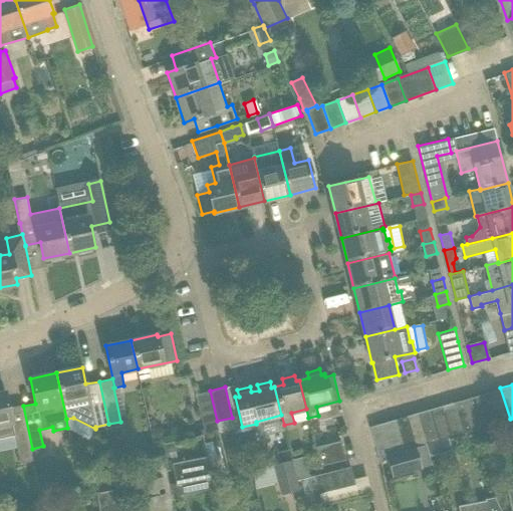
[(500,388),(488,392),(497,423),(510,419),(500,388)]
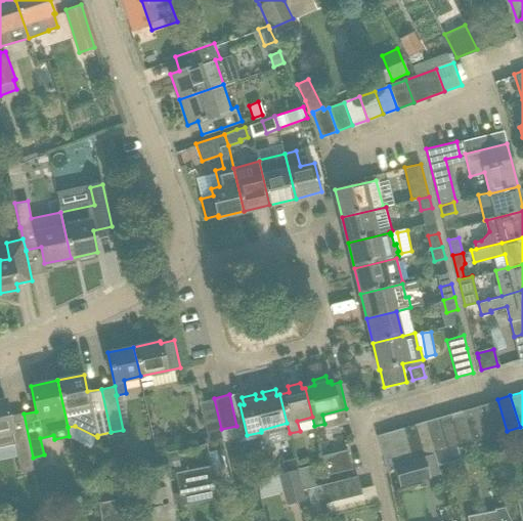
[(221,429),(214,398),(200,401),(209,441),(222,438),(221,429)]
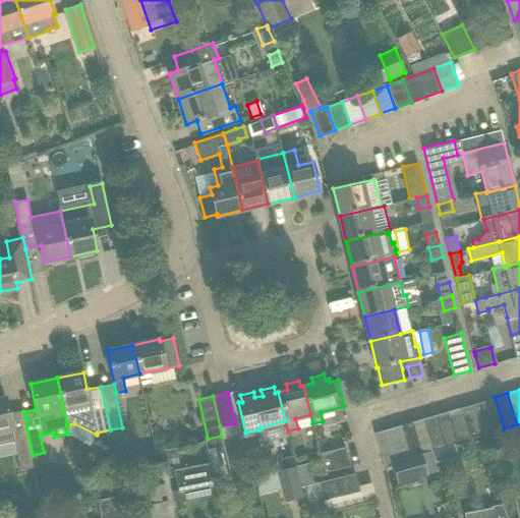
[(6,397),(0,398),(0,443),(14,441),(20,469),(35,466),(33,455),(23,411),(22,410),(9,413),(6,397)]
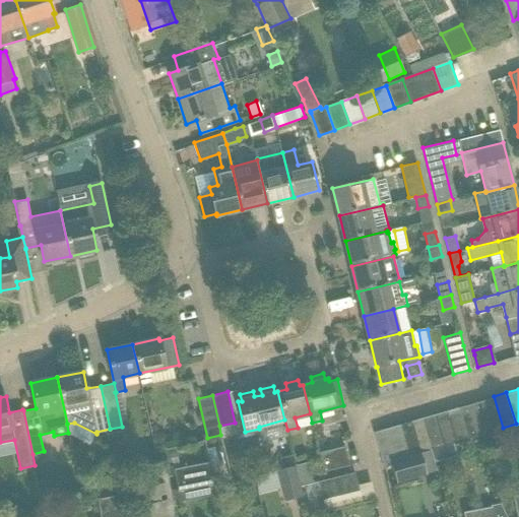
[(494,396),(482,399),(492,431),(503,428),(494,396)]
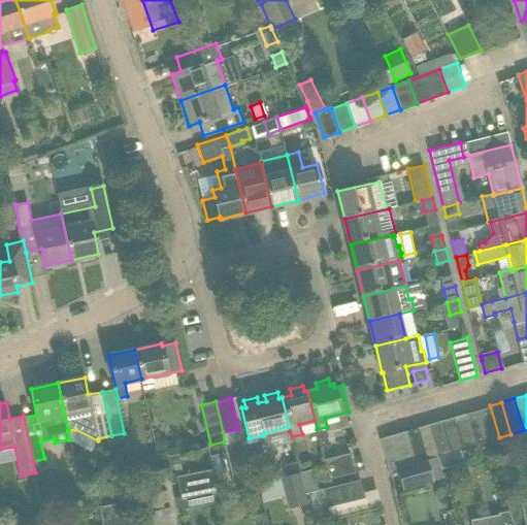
[(490,405),(478,409),(487,440),(499,437),(490,405)]
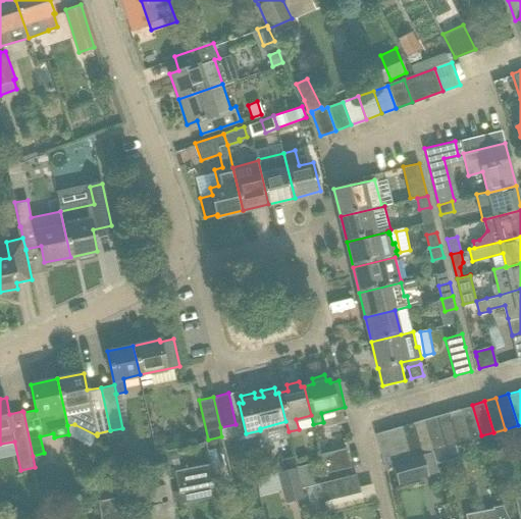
[(472,405),(460,408),(469,439),(481,435),(472,405)]
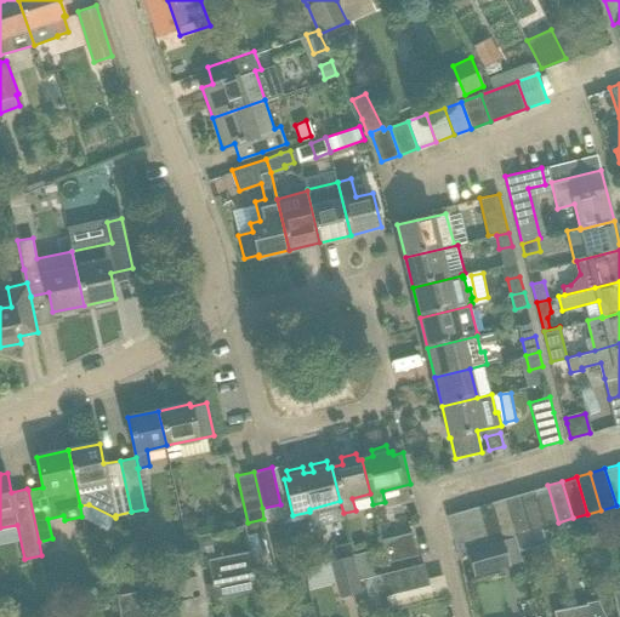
[(547,485),(534,489),(544,526),(558,523),(547,485)]
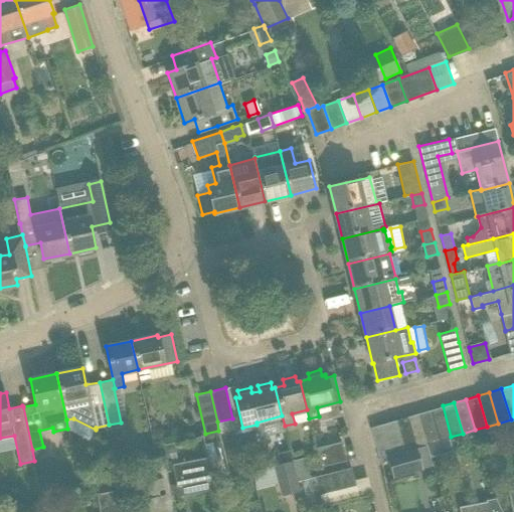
[(443,405),(431,409),(440,441),(450,438),(451,437),(443,405)]
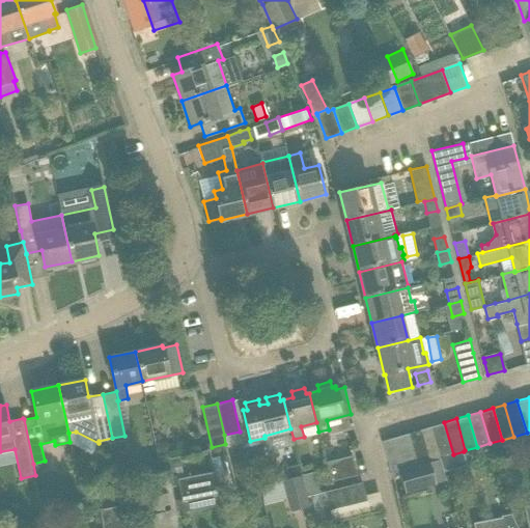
[(444,422),(431,425),(441,457),(453,454),(444,422)]
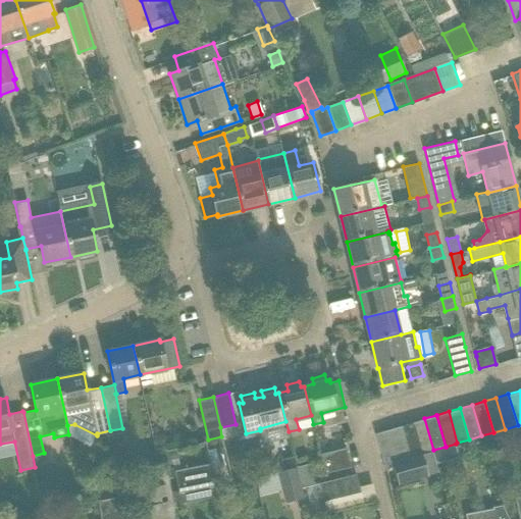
[(424,418),(412,422),(421,453),(433,450),(424,418)]
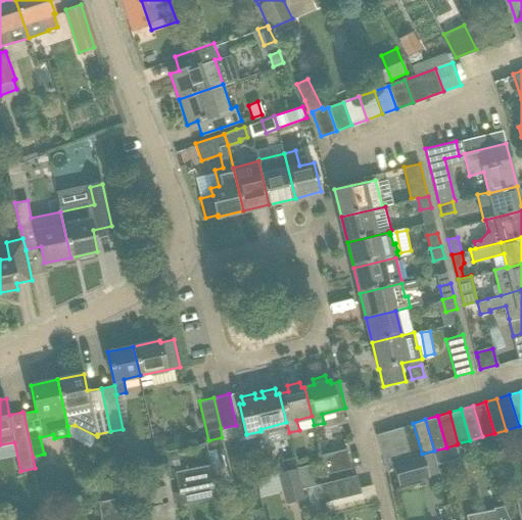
[(413,423),(401,426),(411,458),(422,454),(413,423)]
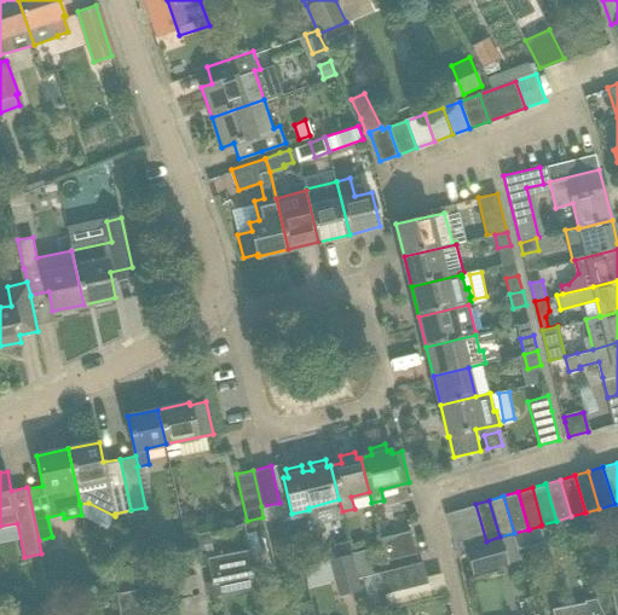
[(475,504),(461,508),(472,545),(486,541),(475,504)]
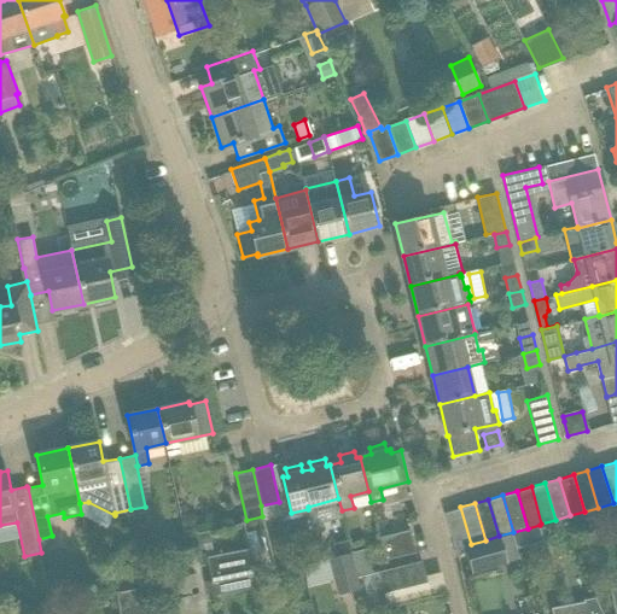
[(471,544),(460,507),(444,512),(455,549),(471,544)]
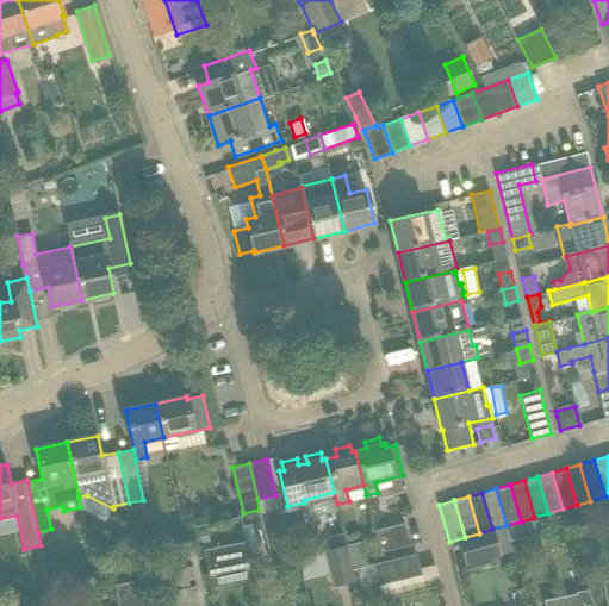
[(533,518),(521,522),(507,525),(510,539),(536,531),(533,518)]
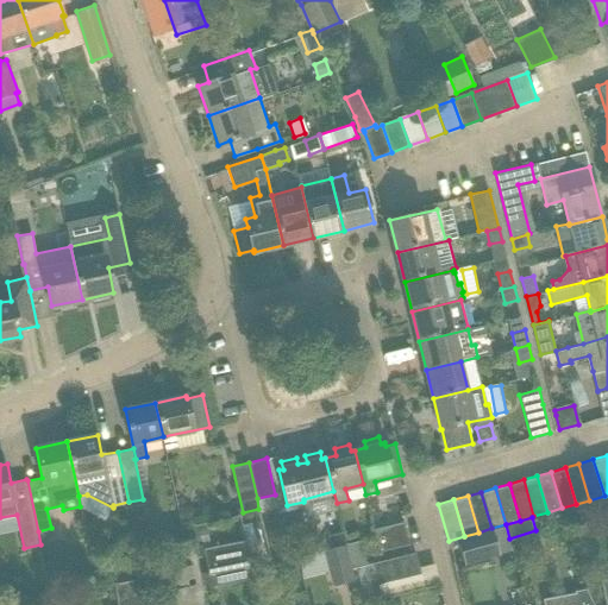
[(409,543),(405,521),(382,525),(374,528),(378,550),(409,543)]
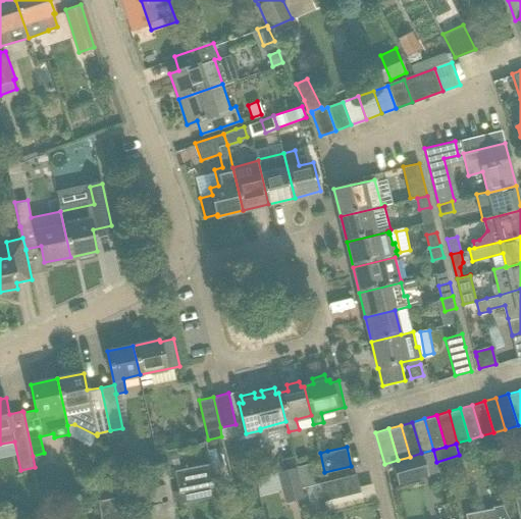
[(428,474),(422,454),(392,463),(398,483),(428,474)]
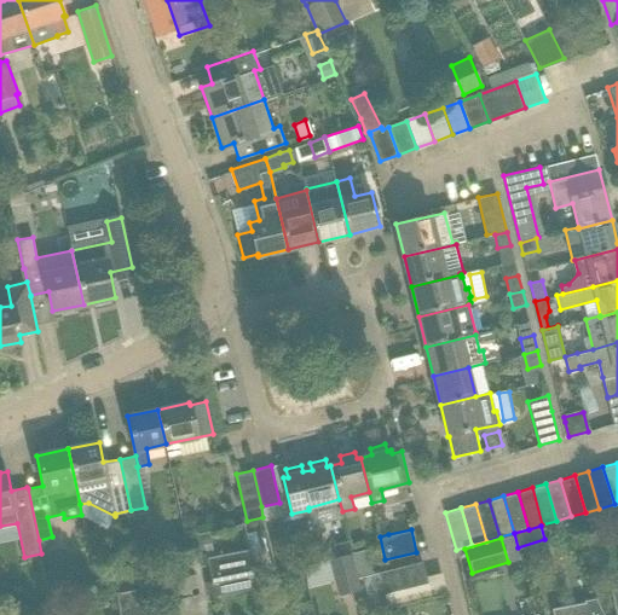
[(334,543),(336,555),(352,552),(348,540),(334,543)]
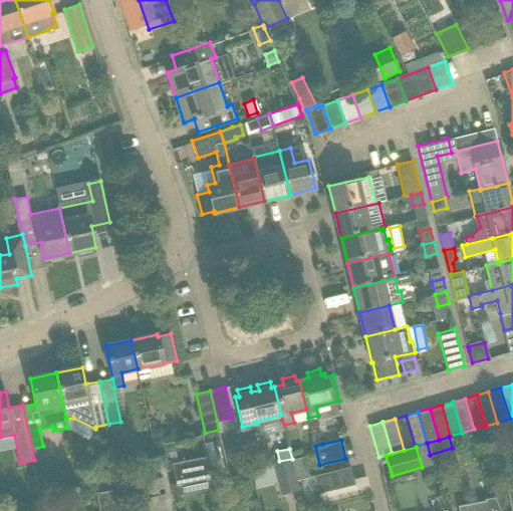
[(212,478),(207,455),(172,462),(176,485),(212,478)]
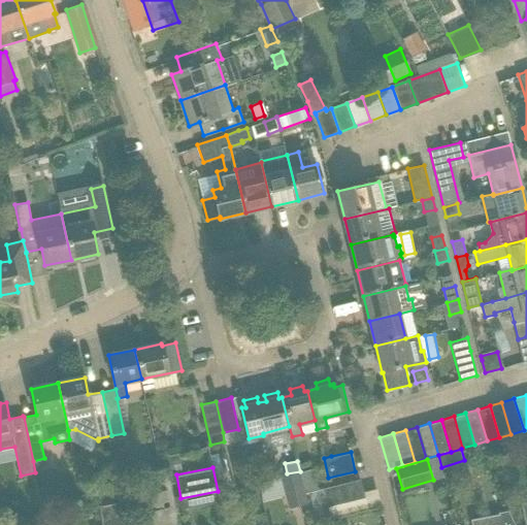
[(178,524),(167,468),(137,473),(146,519),(133,522),(133,524),(178,524)]
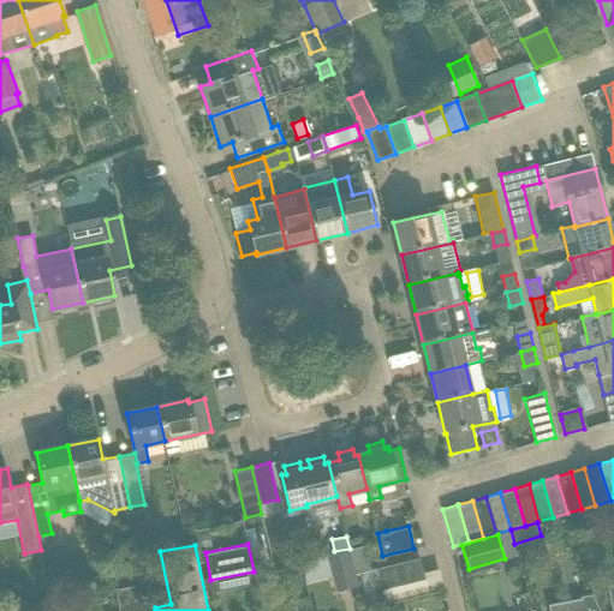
[(370,569),(364,545),(350,549),(350,550),(356,573),(370,569)]
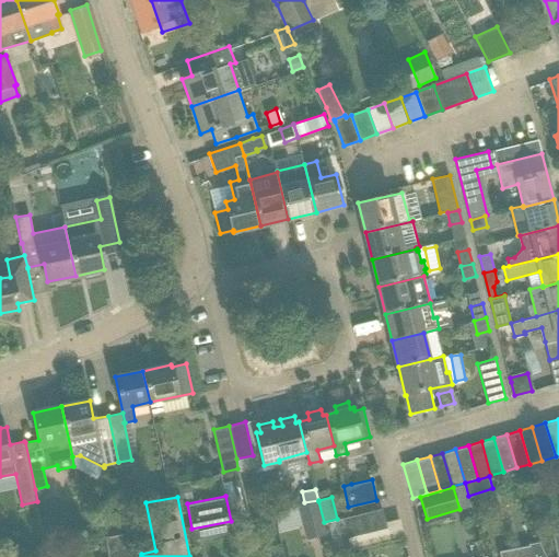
[(324,522),(318,501),(299,506),(306,538),(326,533),(324,522)]
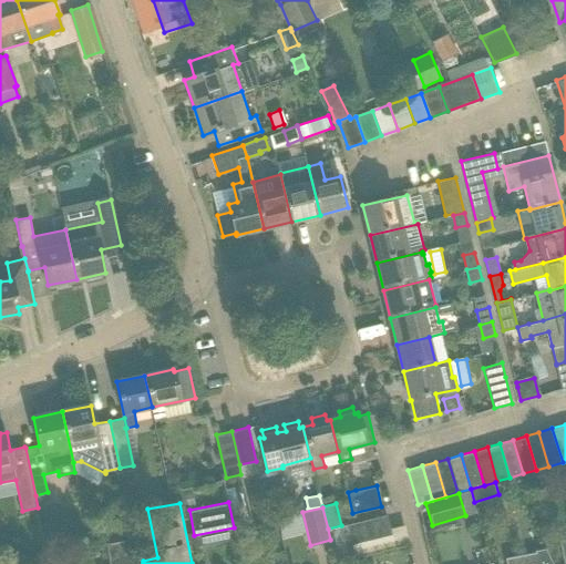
[(391,530),(387,514),(366,520),(347,524),(351,541),(351,543),(392,534),(391,530)]
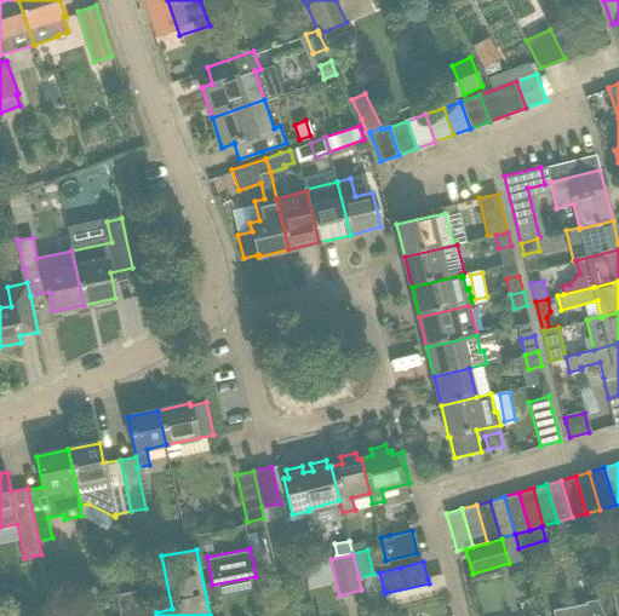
[(156,615),(156,612),(152,587),(141,589),(116,593),(119,615),(156,615)]
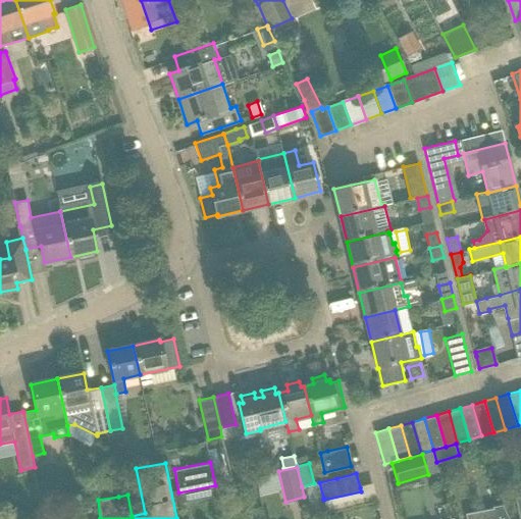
[(475,518),(510,518),(503,504),(493,506),(496,516),(475,518)]
